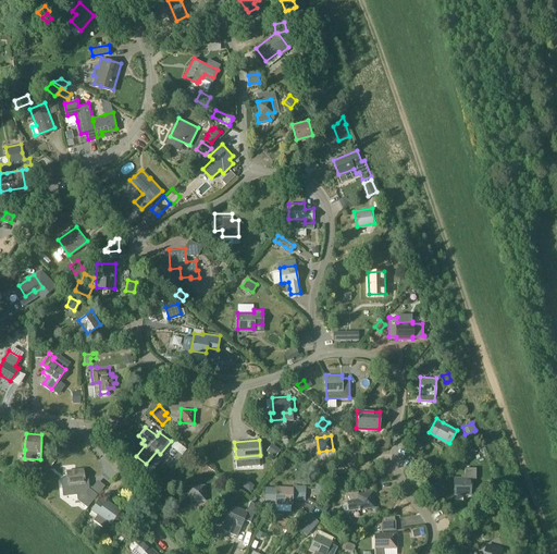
[(281,447),(272,442),(267,450),(274,456),(281,447)]
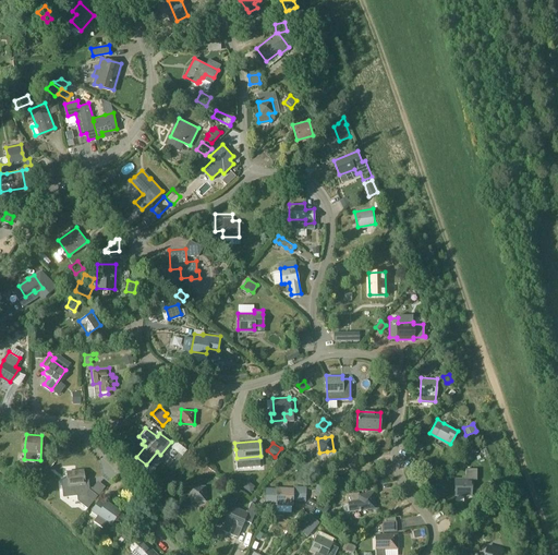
[(50,454),(45,460),(51,466),(57,458),(50,454)]
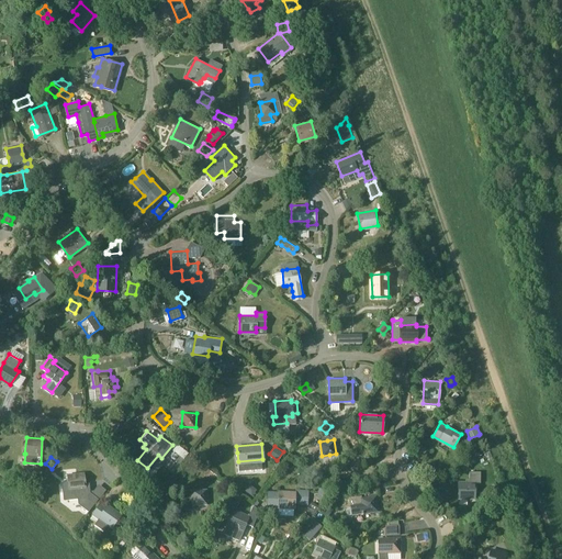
[(480,482),(480,470),(469,470),(469,478),(465,478),(464,481),(458,481),(458,496),(474,498),(474,482),(480,482)]
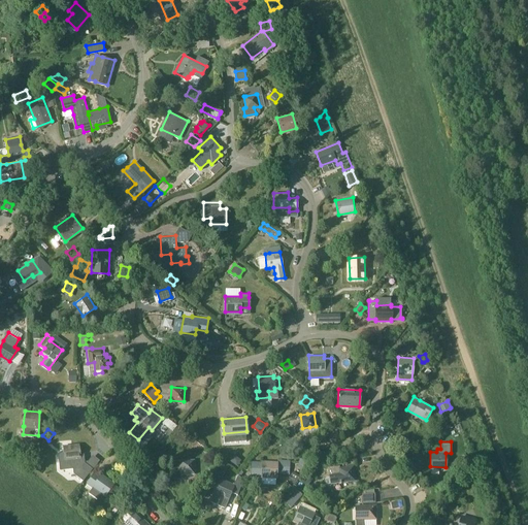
[(64,454),(59,455),(60,470),(73,468),(74,474),(83,480),(92,468),(86,462),(83,454),(79,454),(78,444),(63,445),(64,454)]
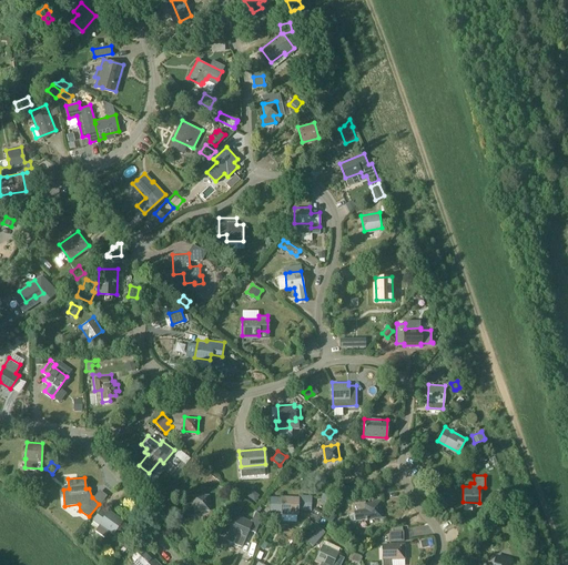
[(158,487),(149,490),(152,498),(160,495),(158,487)]
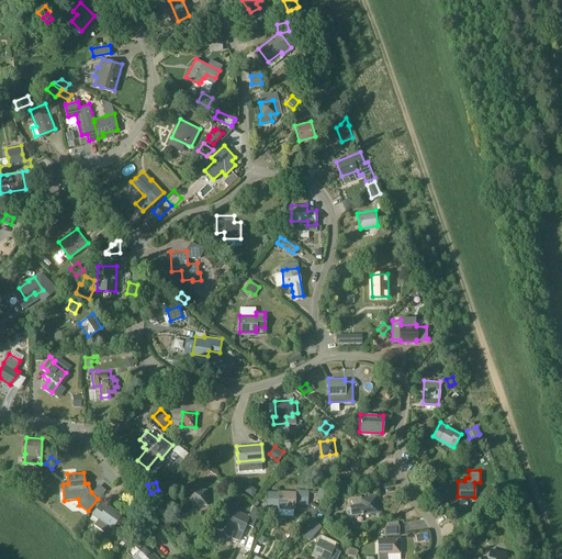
[(493,502),(502,490),(493,482),(483,493),(493,502)]
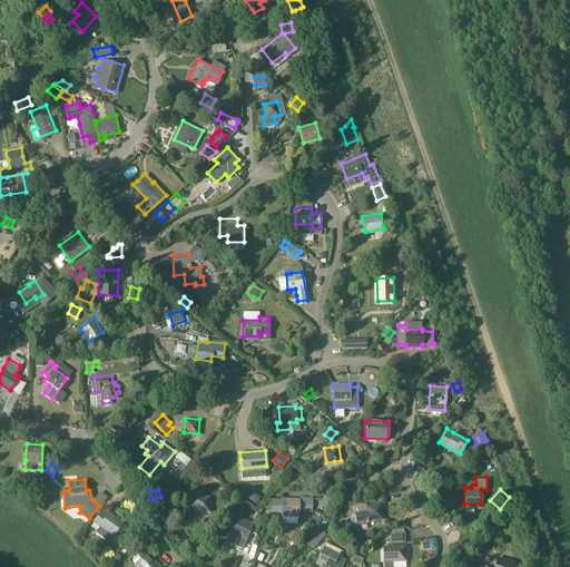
[(335,497),(327,490),(322,497),(322,498),(320,501),(327,507),(335,497)]
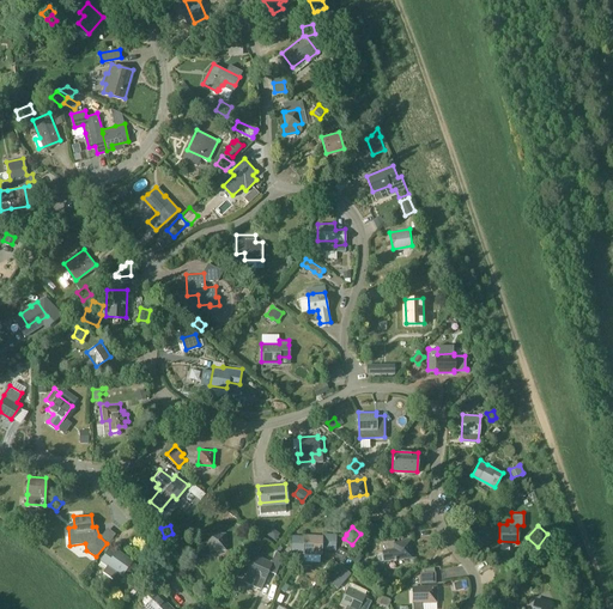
[(225,533),(210,533),(210,548),(225,548),(225,533)]
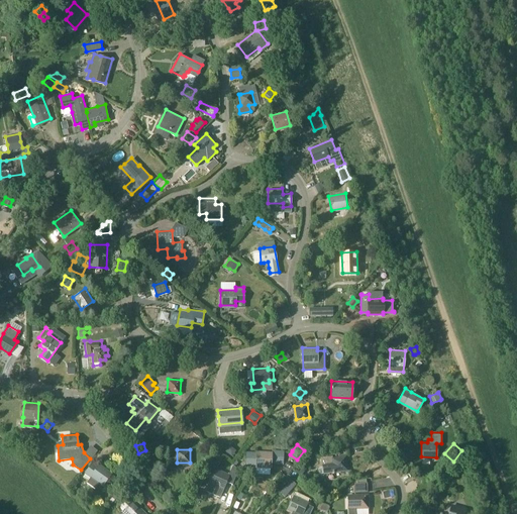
[(256,450),(246,450),(245,464),(255,465),(255,466),(255,472),(271,473),(271,466),(271,461),(283,463),(284,449),(272,449),(272,451),(256,450)]
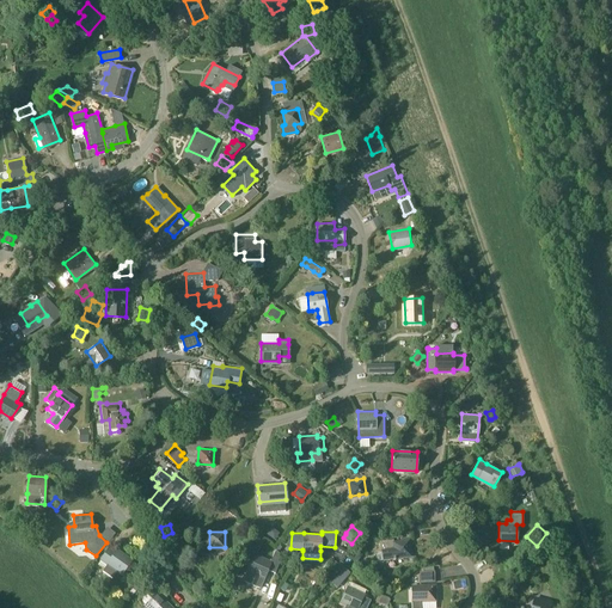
[(262,540),(252,536),(249,545),(258,548),(262,540)]
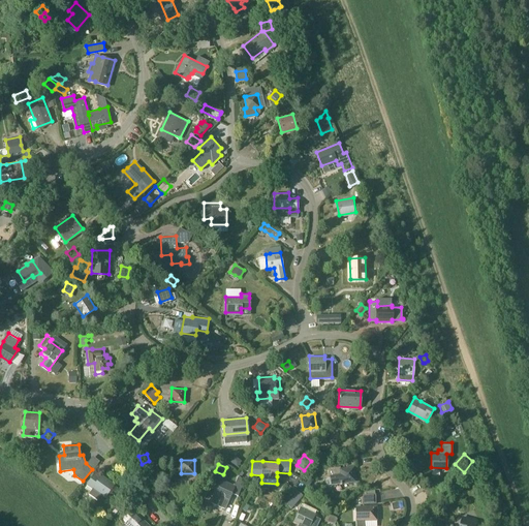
[(353,466),(341,468),(341,464),(332,465),(333,472),(330,473),(331,483),(354,480),(353,466)]
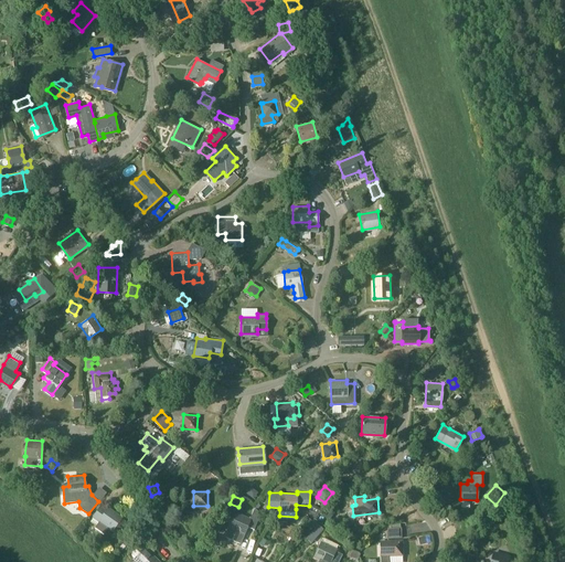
[(329,505),(322,515),(329,518),(336,508),(329,505)]
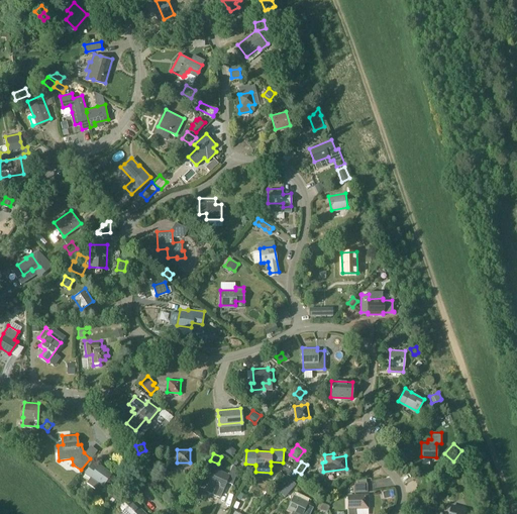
[(99,464),(97,467),(92,463),(85,472),(103,485),(111,473),(99,464)]
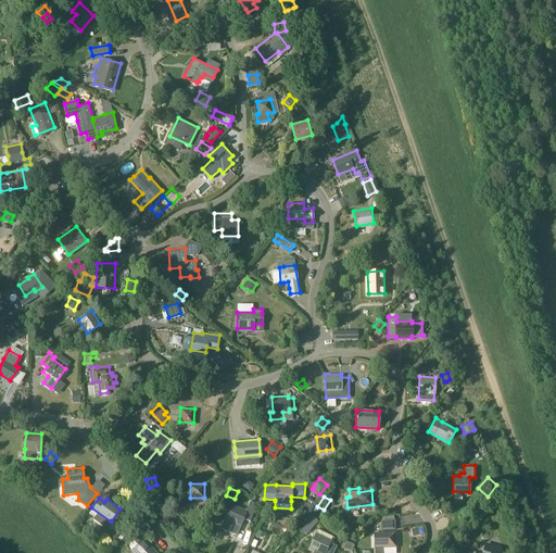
[(243,517),(250,519),(256,504),(250,499),(245,510),(231,503),(220,527),(236,533),(243,517)]
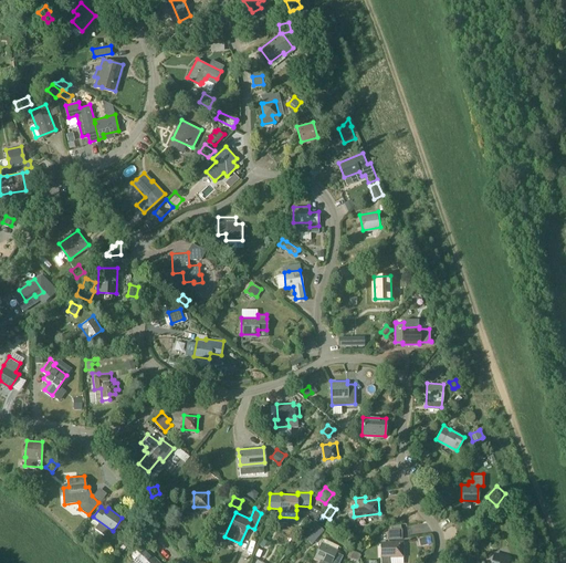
[(324,528),(318,523),(307,537),(313,541),(324,528)]
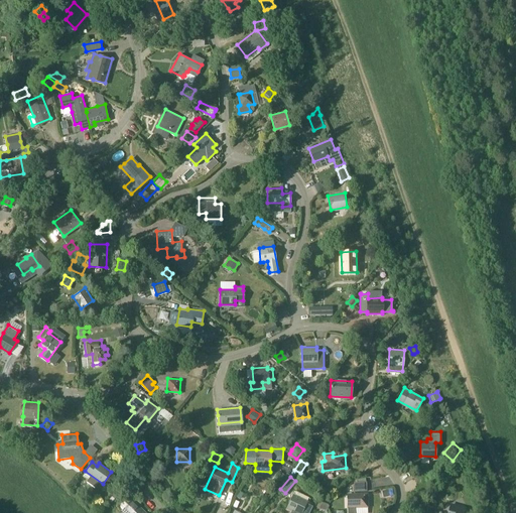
[(200,488),(190,485),(187,492),(197,496),(200,488)]
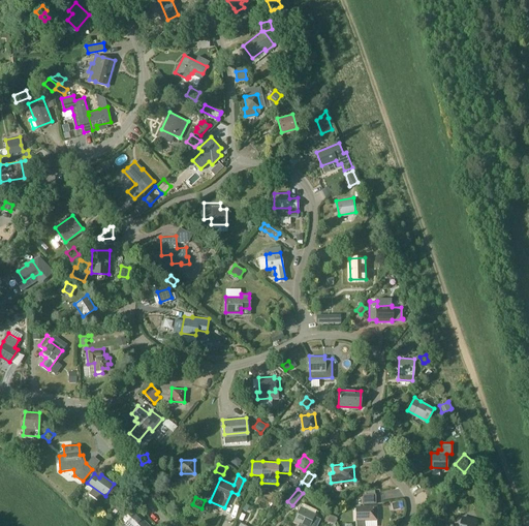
[(393,508),(401,506),(400,500),(391,502),(393,508)]
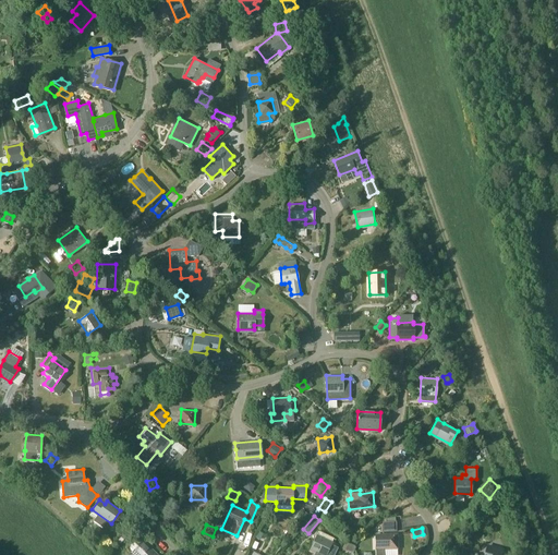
[(120,532),(114,529),(111,532),(107,538),(112,542),(120,532)]
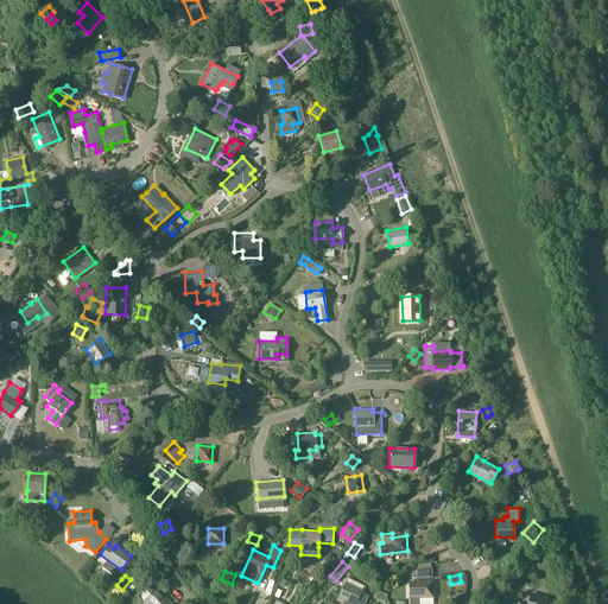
[(132,580),(126,586),(131,590),(137,584),(132,580)]
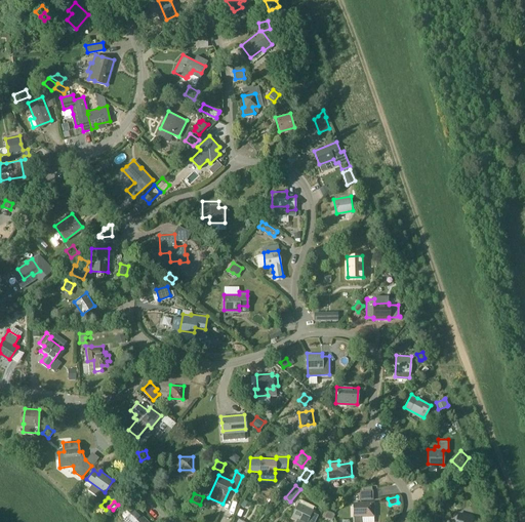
[(373,502),(360,502),(353,502),(353,521),(358,521),(361,521),(361,515),(373,515),(373,502)]
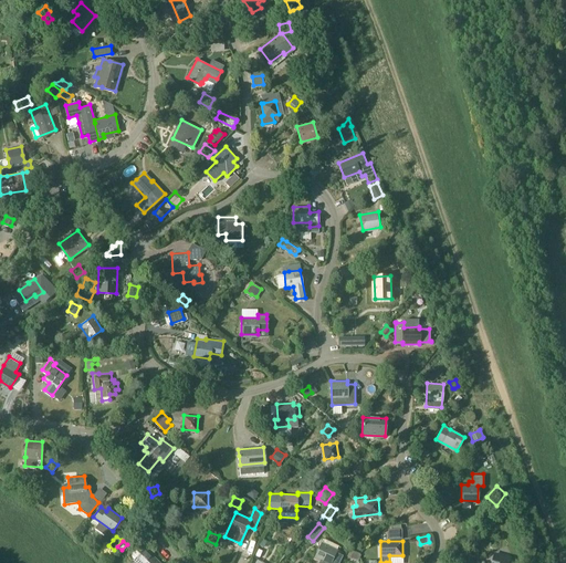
[(329,562),(336,549),(322,542),(314,556),(327,562),(329,562)]
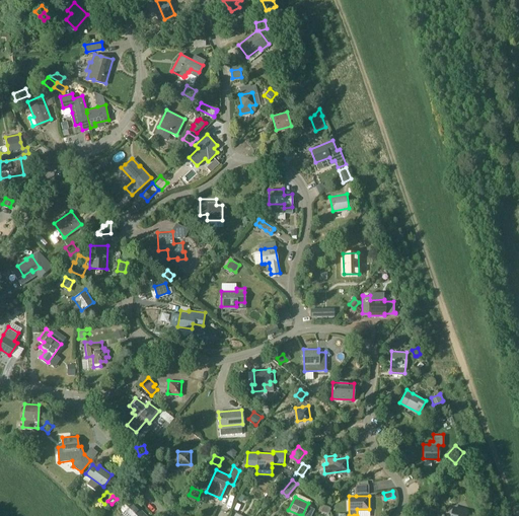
[(119,509),(123,513),(119,515),(147,515),(133,502),(129,506),(126,503),(124,503),(119,507),(119,509)]
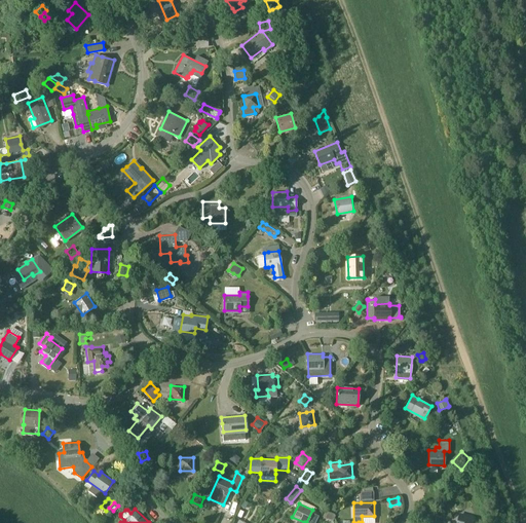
[(332,519),(335,513),(326,509),(323,515),(332,519)]
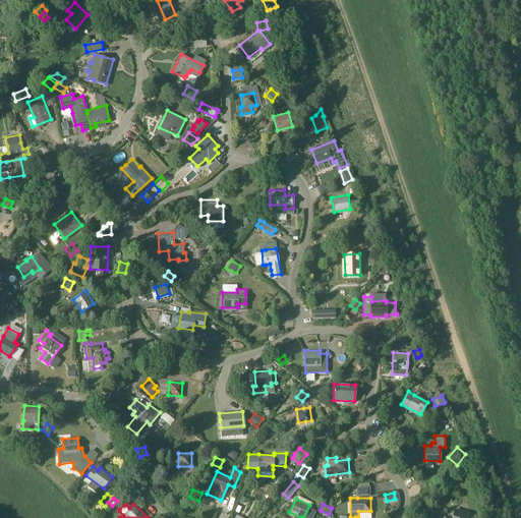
[(467,517),(469,512),(455,508),(451,517),(467,517)]
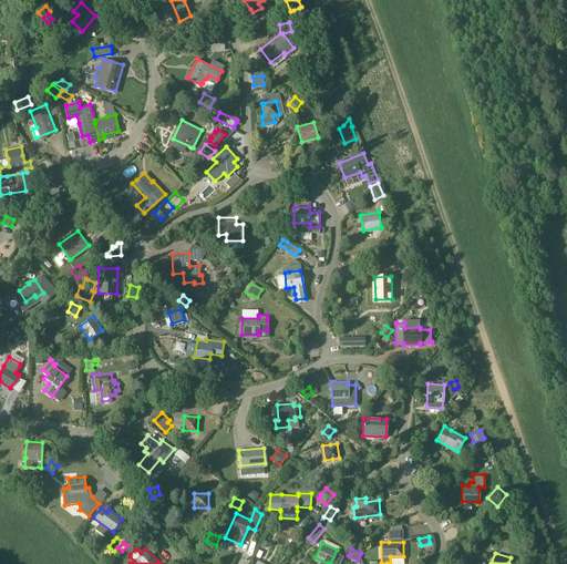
[(236,554),(233,563),(243,563),(246,557),(236,554)]
